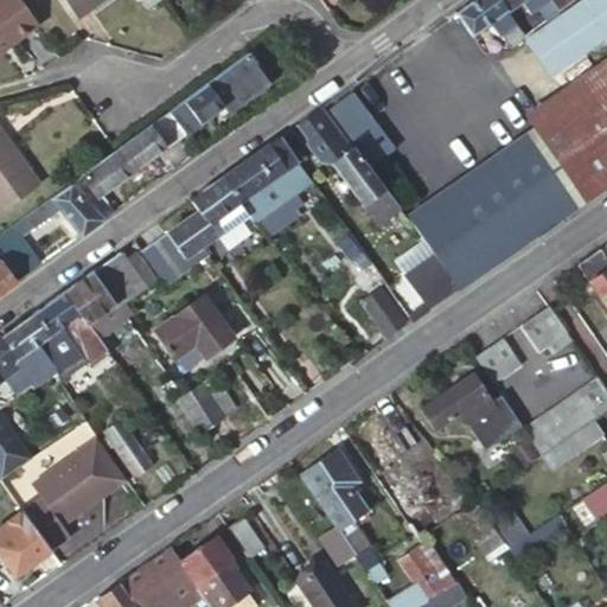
[(0,0),(0,48),(32,24),(14,0),(0,0)]
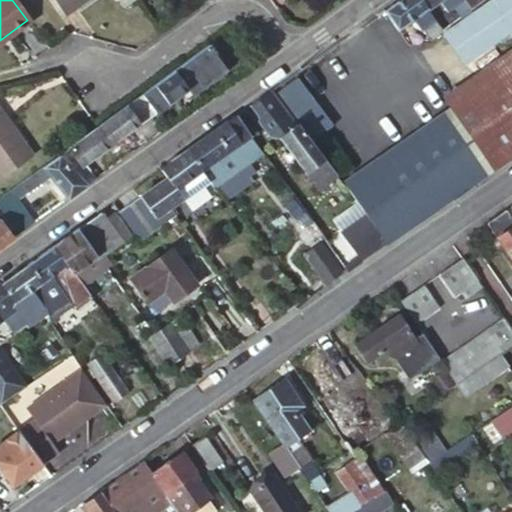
[(53,0),(62,13),(80,0),(53,0)]
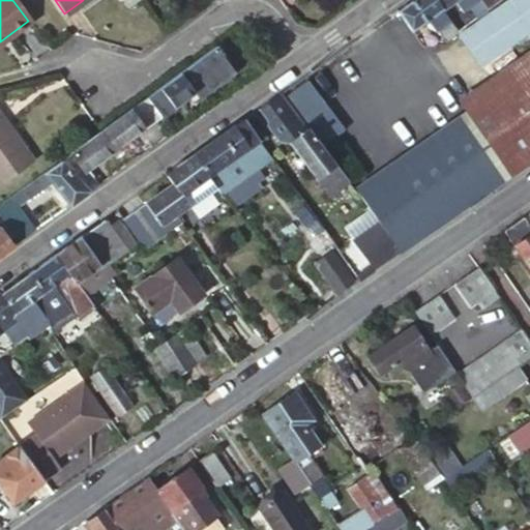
[(438,0),(409,0),(398,8),(413,29),(430,18),(446,40),(460,30),(457,26),(453,22),(444,7),(438,0)]
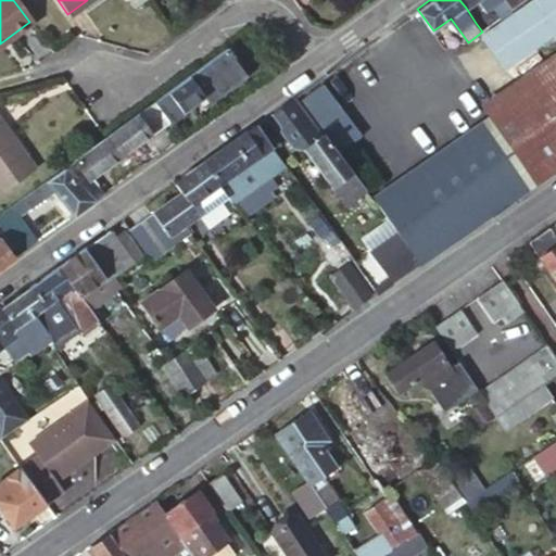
[(459,0),(466,8),(472,3),(476,0),(481,0),(489,9),(501,0),(459,0)]
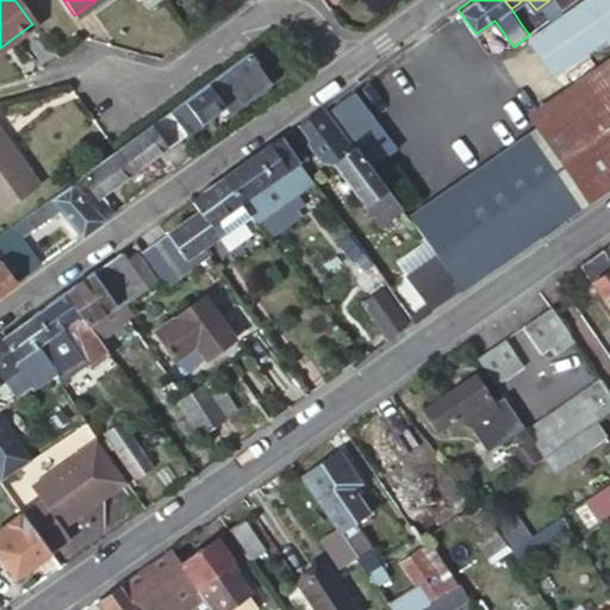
[(609,33),(609,0),(585,0),(531,38),(556,73),(609,33)]
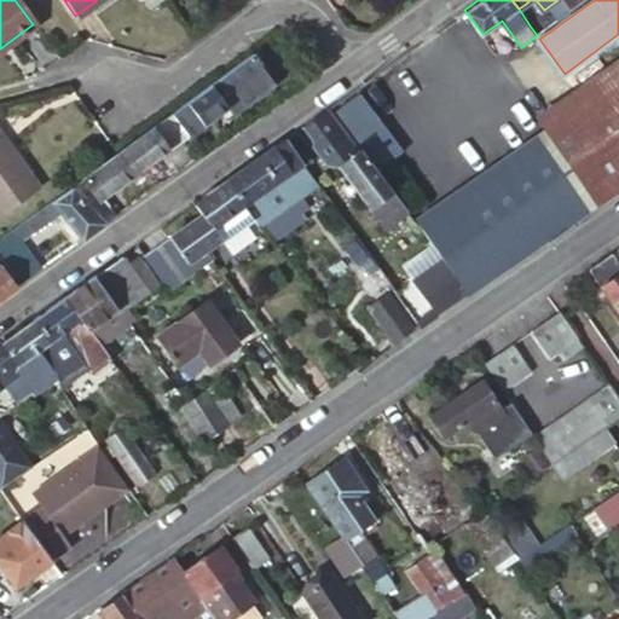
[(562,0),(571,11),(585,1),(583,0),(562,0)]
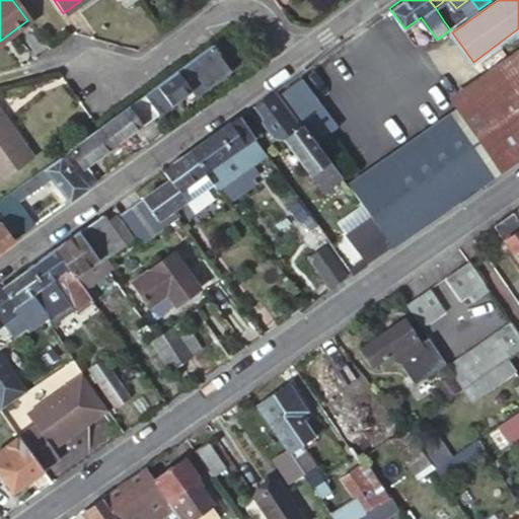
[(441,3),(435,7),(444,21),(450,16),(441,3)]
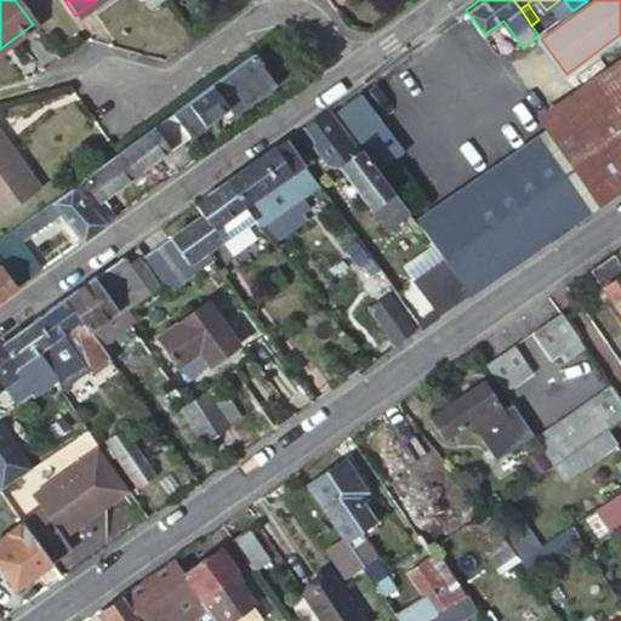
[(539,20),(531,26),(535,30),(542,24),(539,20)]
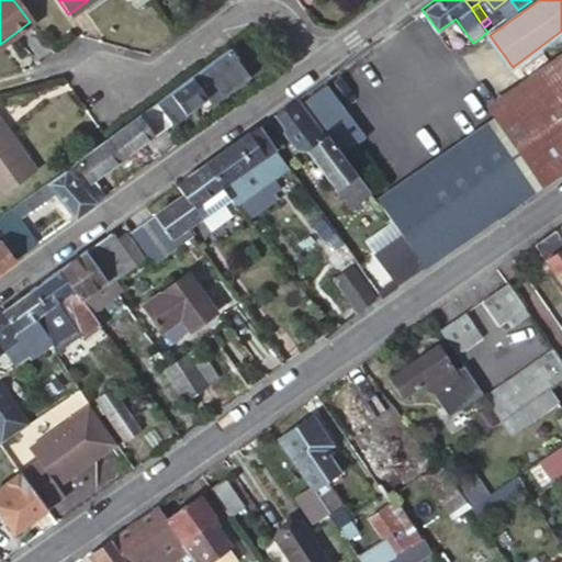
[(216,57),(156,101),(172,124),(179,119),(222,88),(233,80),(236,86),(265,66),(244,37),(216,57)]
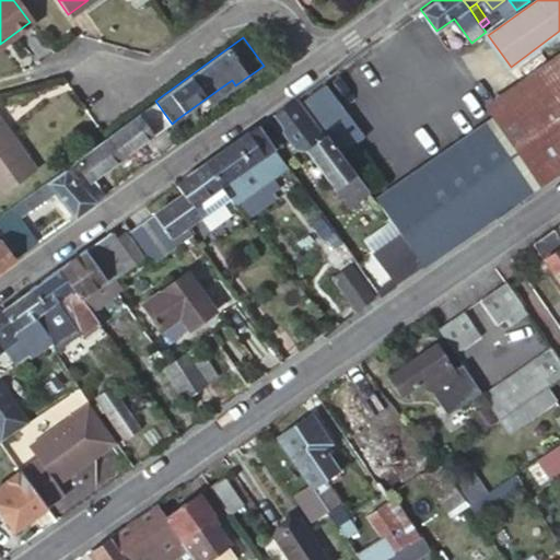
[(559,56),(487,106),(499,126),(539,184),(559,168),(559,56)]
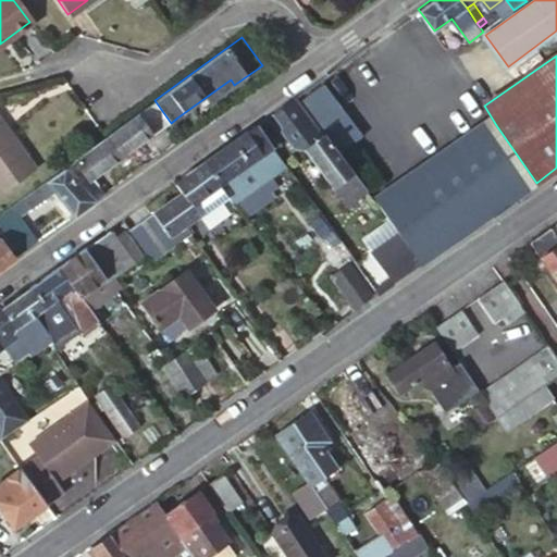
[(231,79),(220,87),(224,93),(234,85),(231,79)]
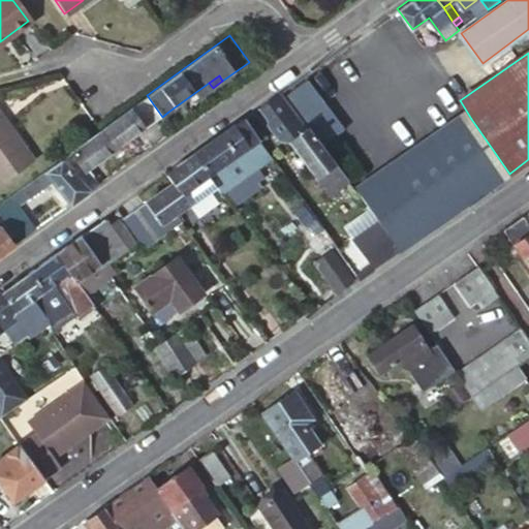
[(335,164),(308,127),(282,91),(261,105),(270,117),(269,125),(279,141),(288,142),(328,196),(346,184),(343,179),(333,165),(334,164),(335,164)]
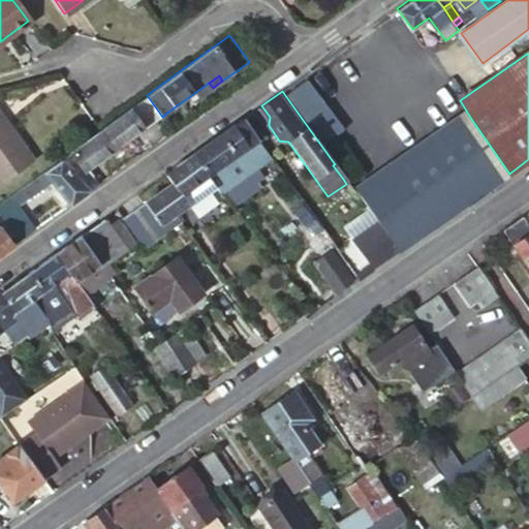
[(147,95),(99,130),(64,156),(89,191),(96,186),(84,169),(138,129),(141,132),(162,117),(147,95)]
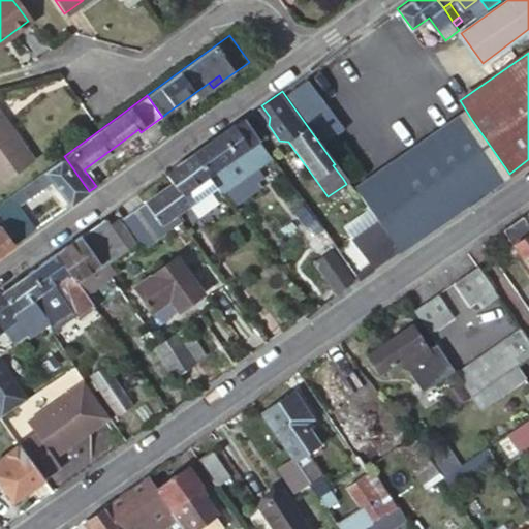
[(352,185),(356,190),(370,210),(377,220),(398,250),(509,174),(471,119),(463,124),(457,114),(352,185)]
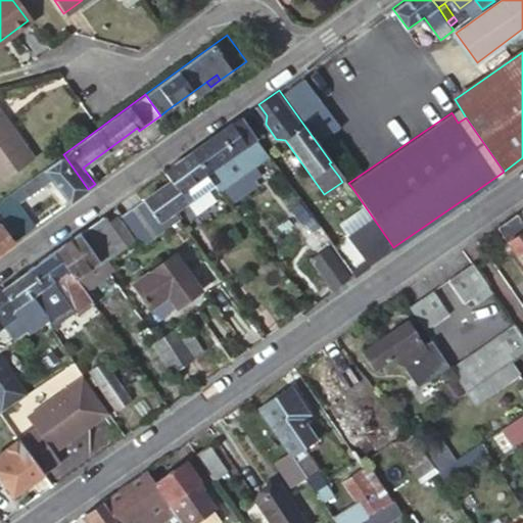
[(0,182),(32,159),(0,114),(0,182)]
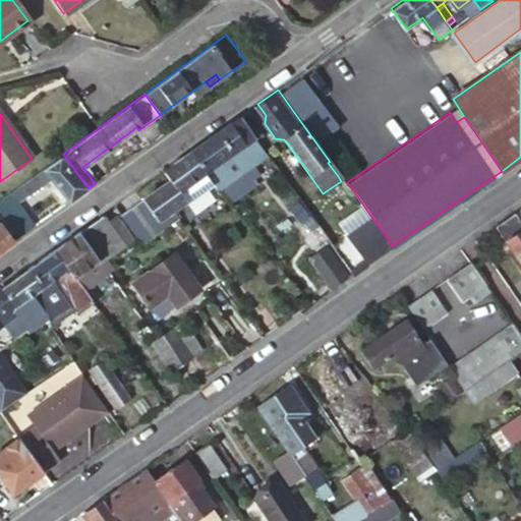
[(266,154),(240,116),(192,151),(215,181),(219,187),(266,154)]
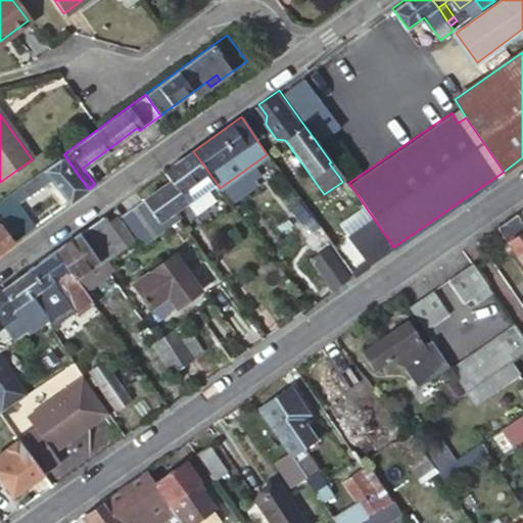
[(216,182),(193,151),(165,171),(172,179),(122,215),(143,244),(180,218),(174,208),(186,199),(187,201),(210,185),(216,182)]
